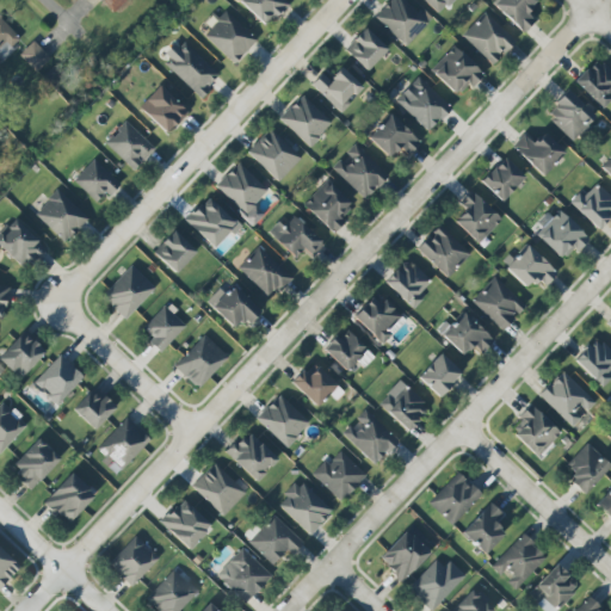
[(104,0),(113,13),(127,1),(124,0),(104,0)]
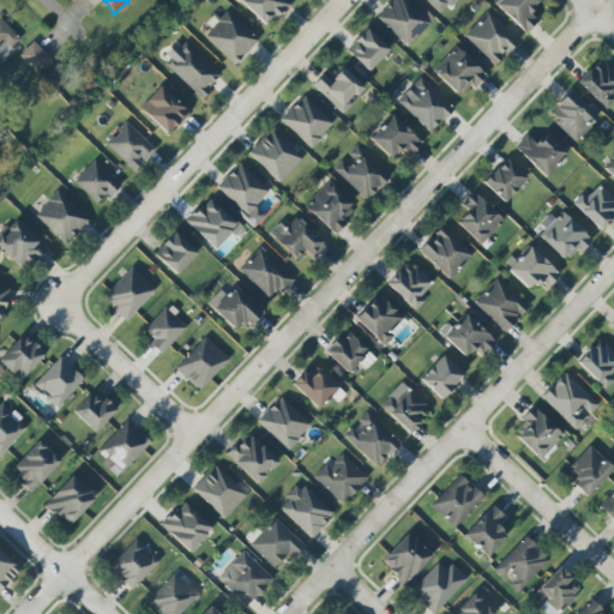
[(240,0),(266,28),(290,5),(284,0),(240,0)]
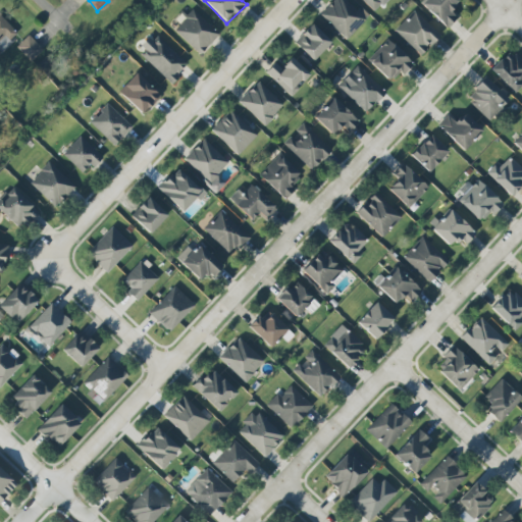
[(365,20),(345,0),(333,0),(320,13),(346,40),(365,20)]
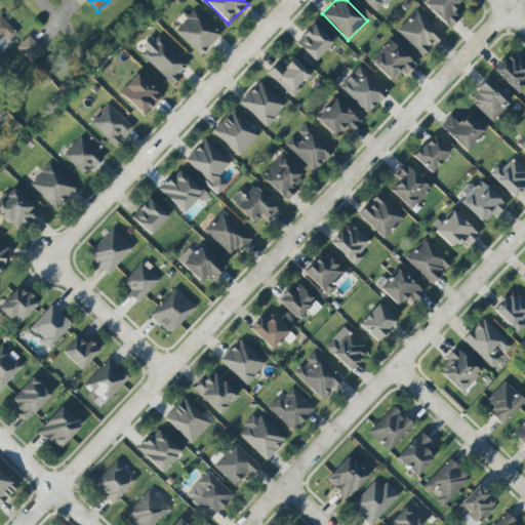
[(364,0),(375,10),(385,0),(364,0)]
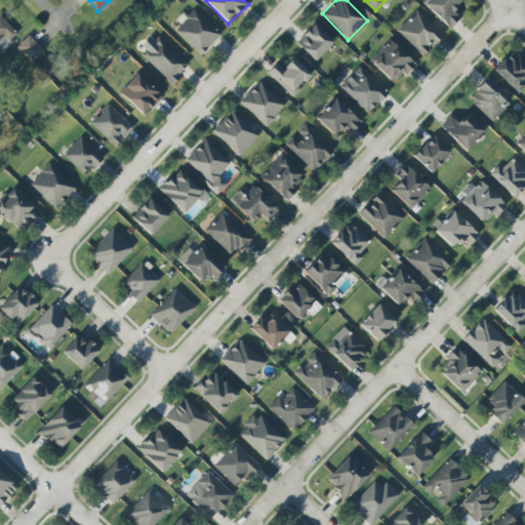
[(427,0),(422,4),(449,29),(459,17),(452,11),(461,1),(459,0),(427,0)]
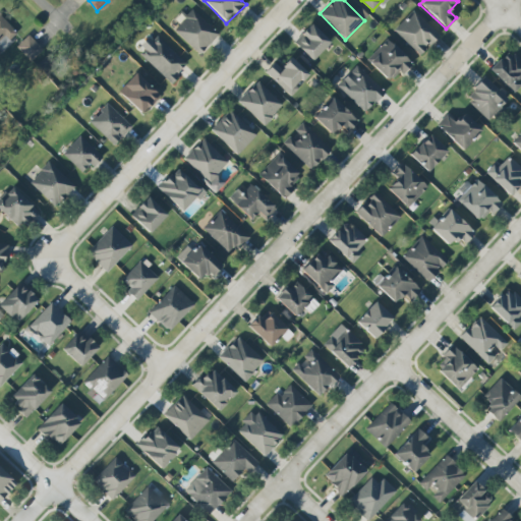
[(174,31),(199,55),(219,34),(193,9),(174,31)]
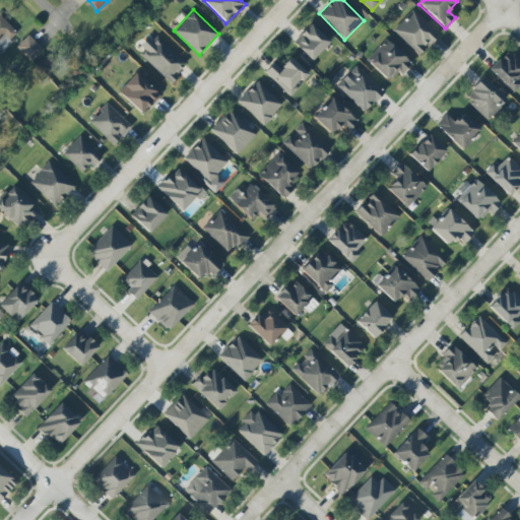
[(392,30),(419,56),(439,36),(412,10),(392,30)]
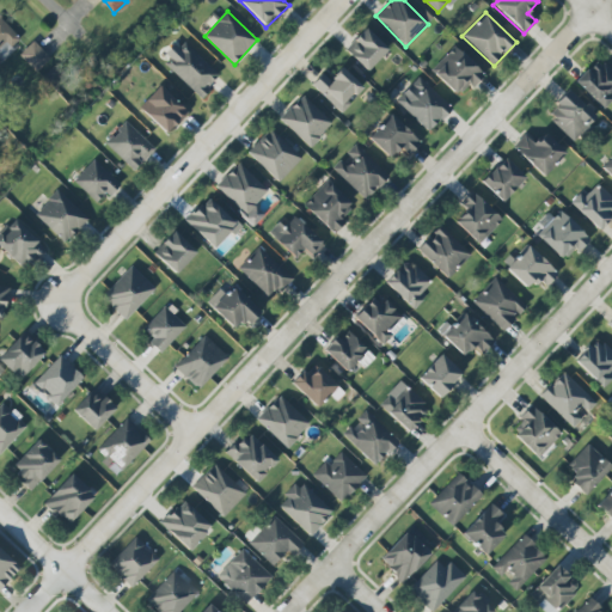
[(0,61),(22,41),(0,17),(0,61)]
